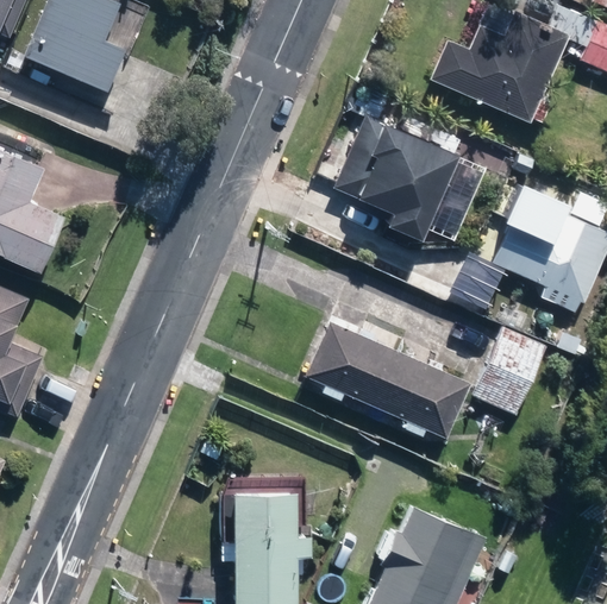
[(0,0),(0,37),(12,43),(30,0),(0,0)]
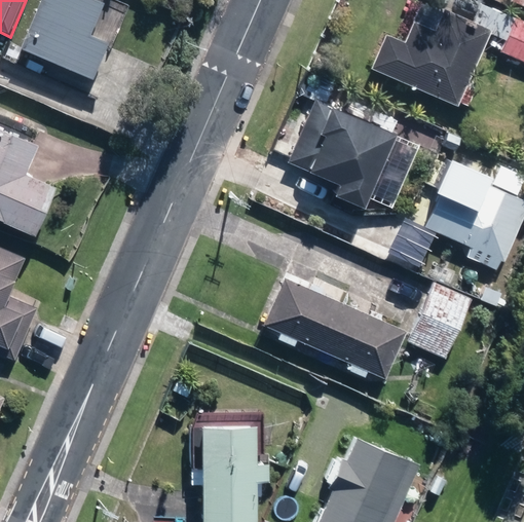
[(43,0),(22,47),(94,80),(110,43),(92,35),(105,6),(91,0),(43,0)]
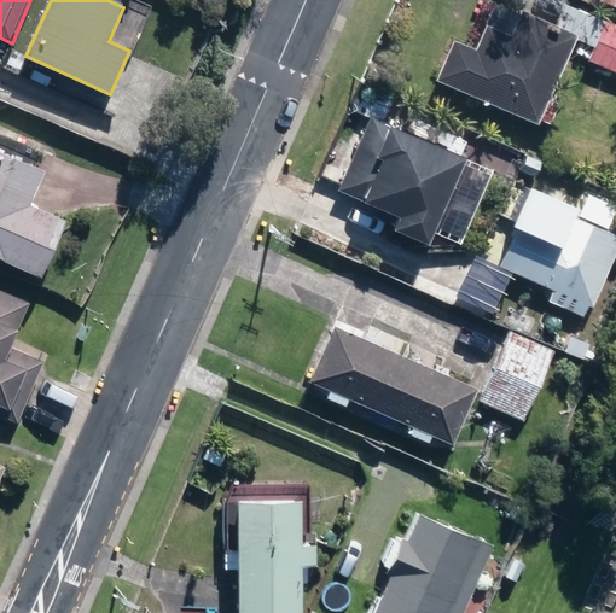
[(615,0),(604,0),(603,5),(615,10),(615,0)]
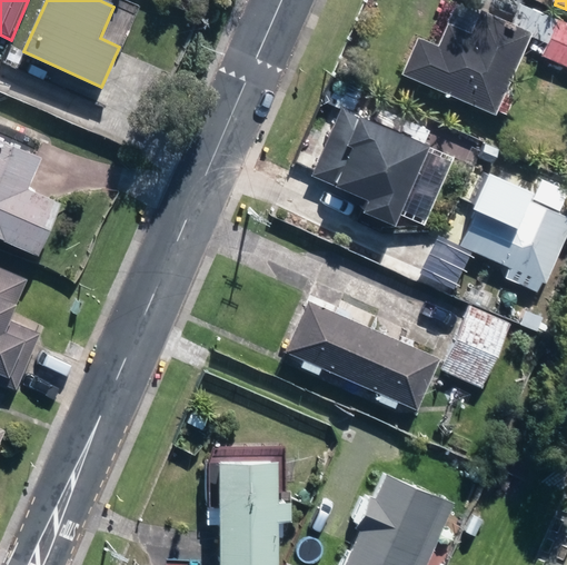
[(533,32),(457,1),(439,47),(418,38),(401,78),(497,117),(533,32)]
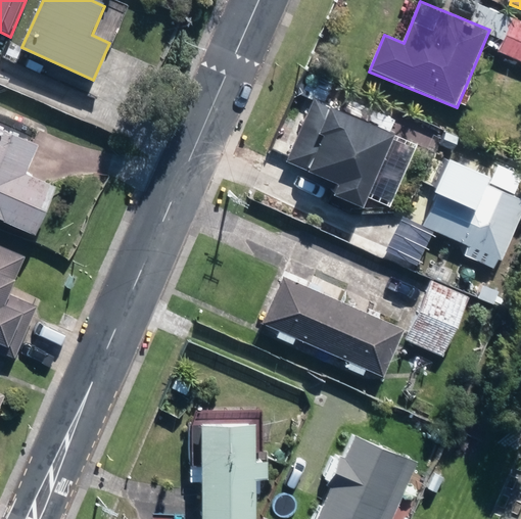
[(520,22),(514,19),(499,54),(520,63),(520,22)]
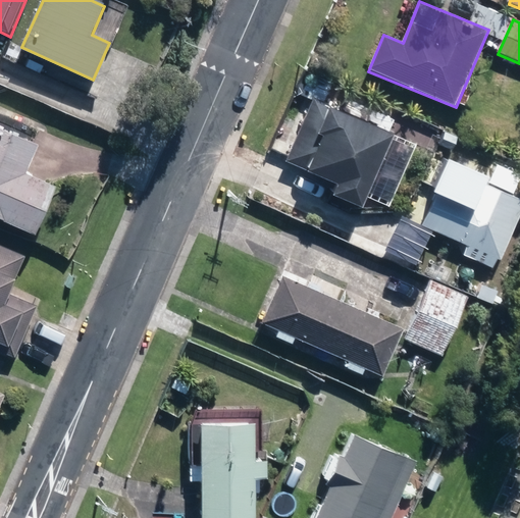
[(313,98),(286,163),(307,172),(308,170),(336,182),(331,193),(361,205),(393,132),(313,98)]
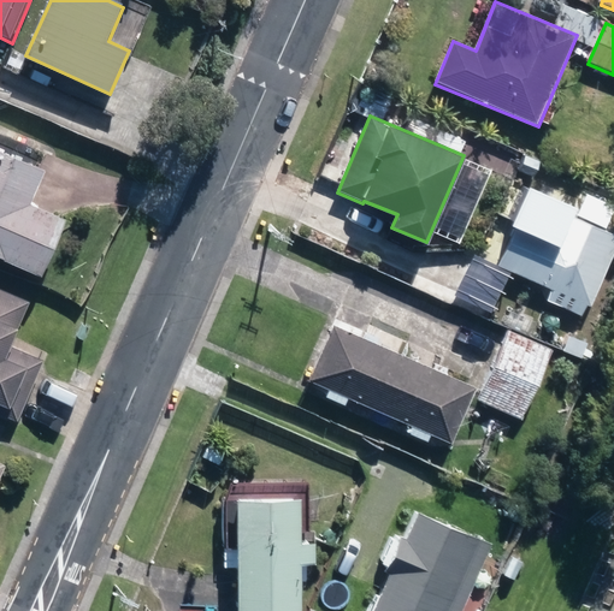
[(47,168),(0,147),(0,255),(42,274),(68,218),(31,202),(47,168)]
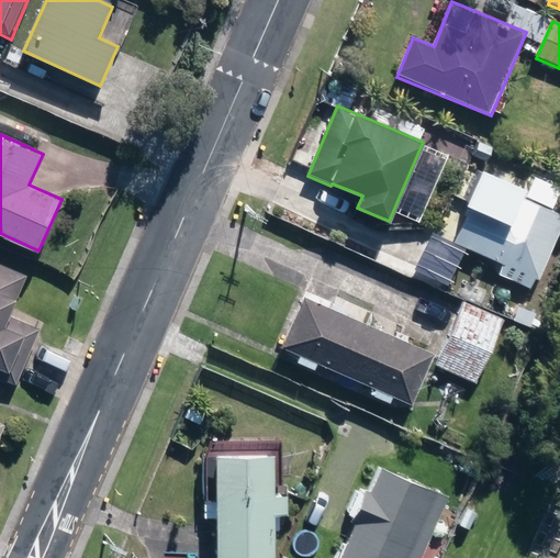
[(499,277),(533,291),(537,279),(542,281),(559,238),(559,213),(540,205),(522,198),(526,189),(482,168),(466,203),(472,207),(456,246),(503,266),(499,277)]
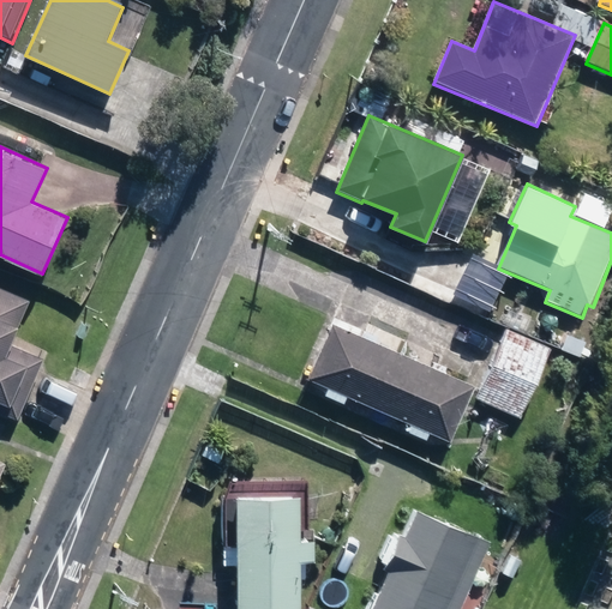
[(10,344),(29,302),(0,289),(0,416),(18,426),(48,361),(10,344)]
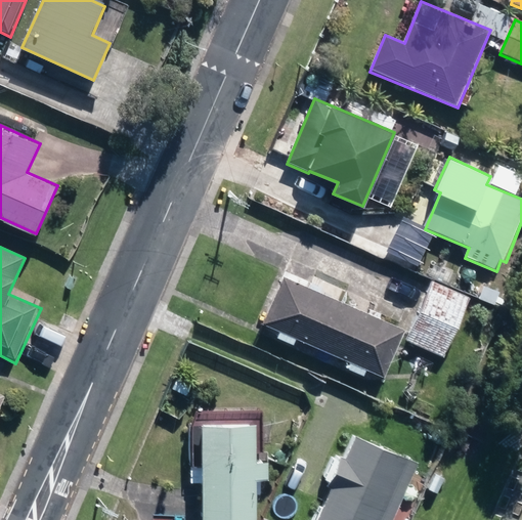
[(284,277),(263,322),(386,377),(405,331),(284,277)]
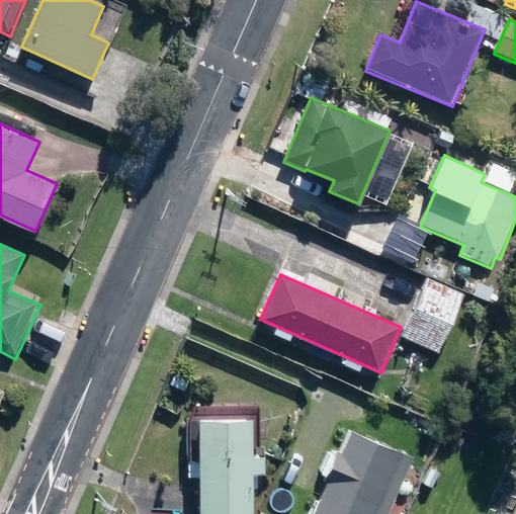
[(441,354),(466,295),(430,279),(405,339),(441,354)]
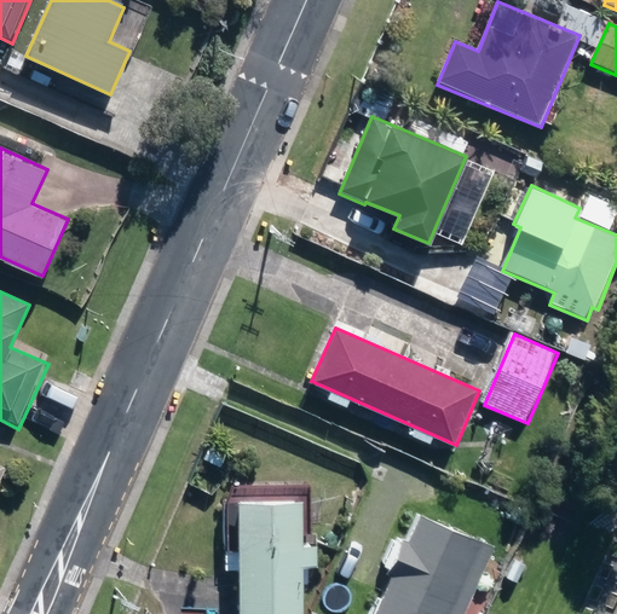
[(316,567),(316,543),(303,543),(303,498),(238,497),(238,550),(229,550),(228,572),(237,572),(236,613),(304,613),(304,567),(316,567)]
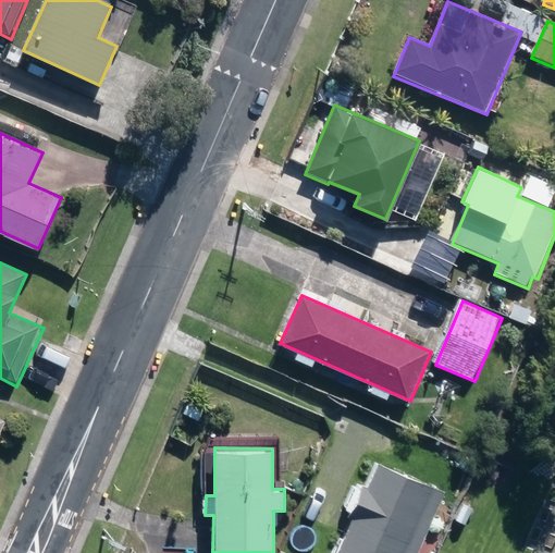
[(418,552),(445,493),(377,463),(367,486),(360,482),(346,515),(353,518),(336,552),(418,552)]
